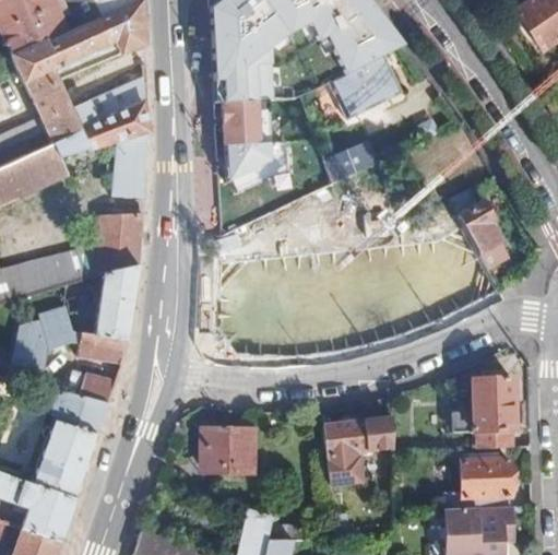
[(69,27),(57,0),(0,0),(0,21),(6,34),(4,35),(12,52),(69,27)]
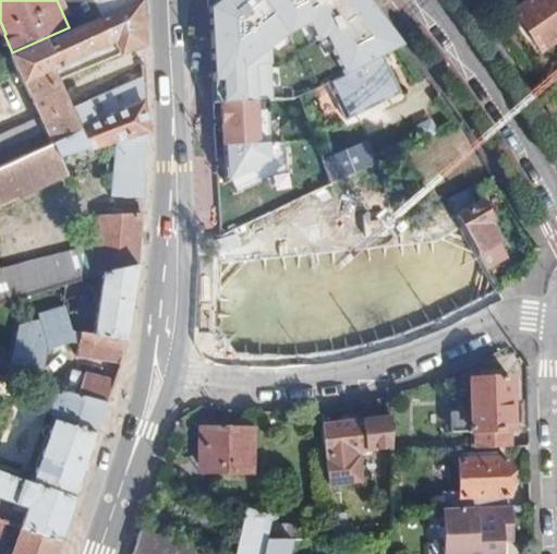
[(129,0),(77,23),(69,27),(12,52),(24,79),(56,65),(60,77),(144,41),(143,15),(142,0),(129,0)]
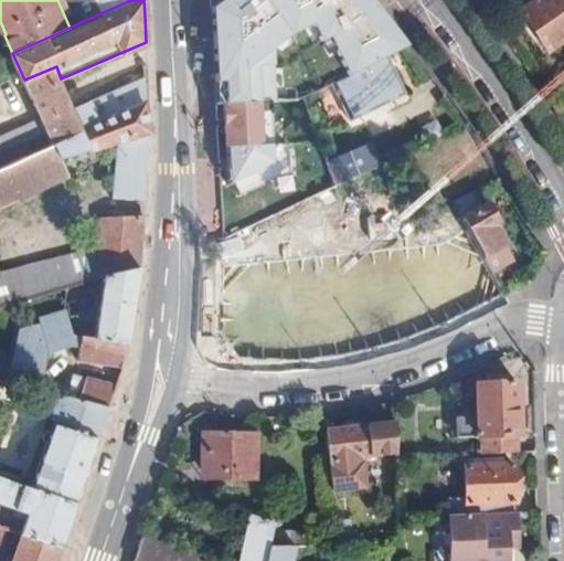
[(68,0),(78,23),(130,0),(68,0)]
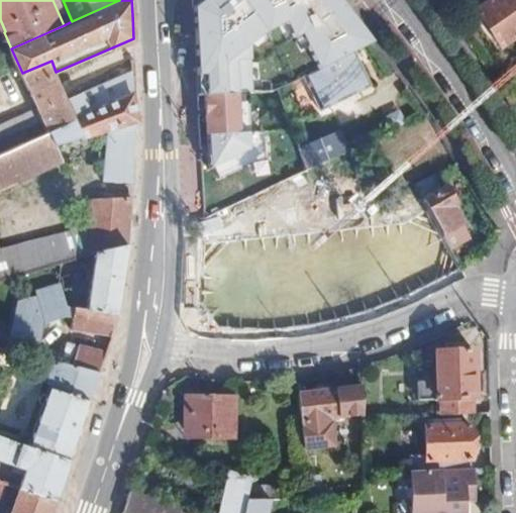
[(192,0),(197,119),(271,87),(365,41),(333,0),(192,0)]
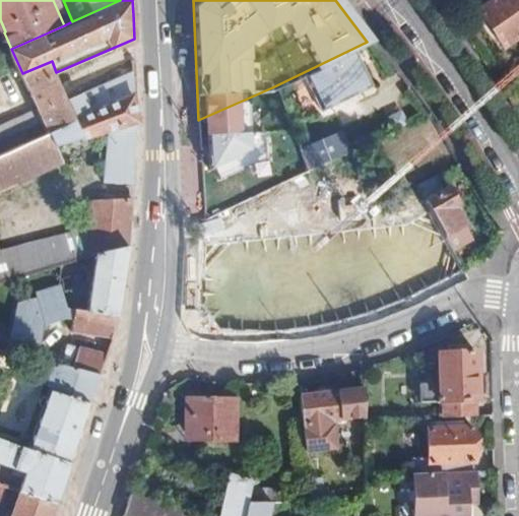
[(494,0),(481,9),(505,45),(518,35),(518,0),(494,0)]
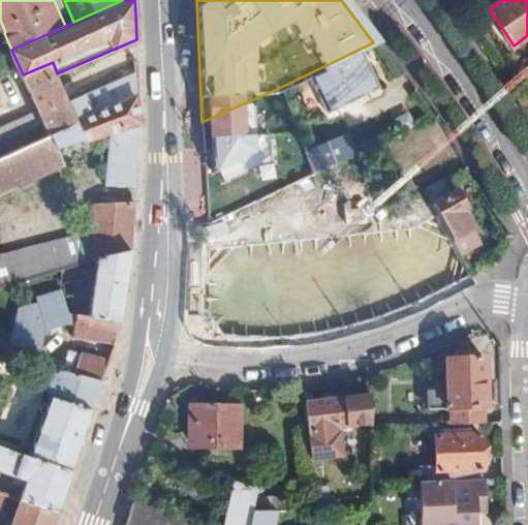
[(383,83),(365,52),(311,78),(333,113),(383,83)]
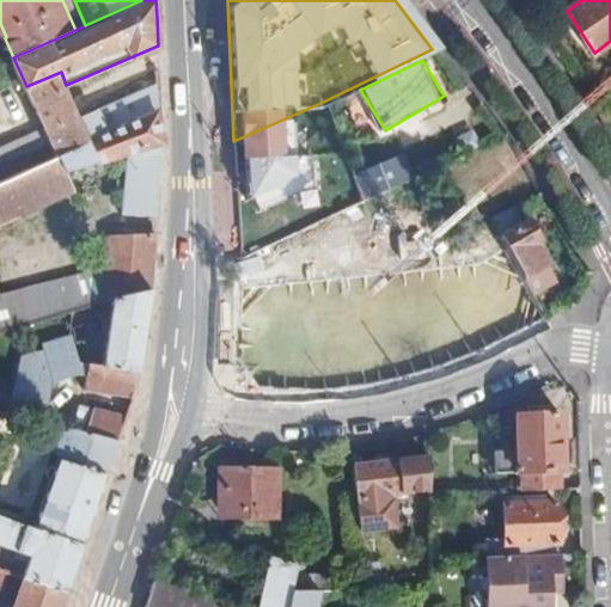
[(61,72),(26,86),(46,126),(0,146),(0,181),(37,165),(91,141),(79,115),(72,97),(66,85),(61,72)]
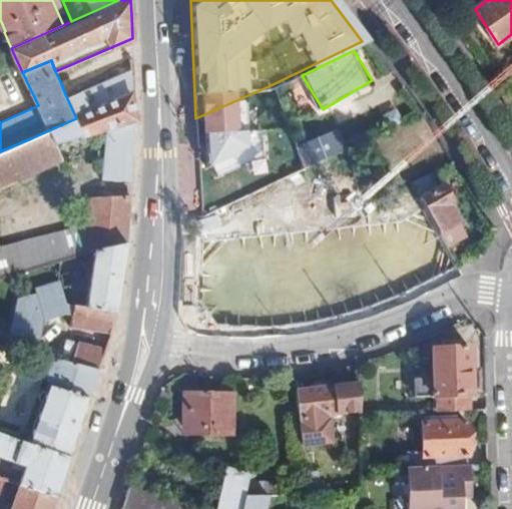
[(98,177),(133,177),(134,156),(136,118),(134,67),(66,96),(76,118),(31,138),(0,151),(0,181),(59,155),(55,142),(103,126),(98,177)]
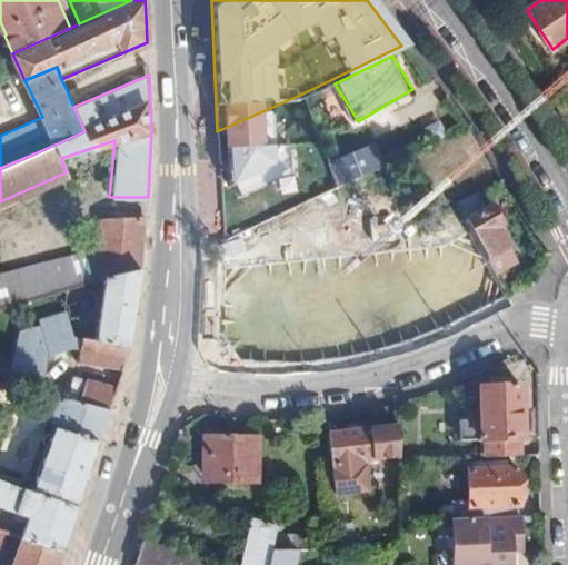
[(567,93),(554,100),(565,119),(567,118),(567,93)]
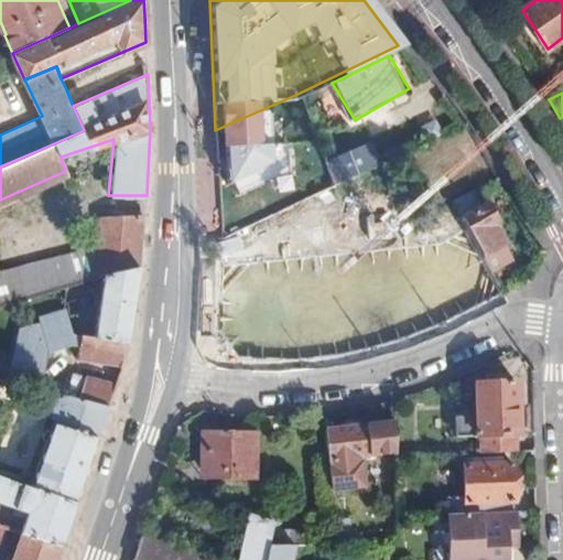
[(432,141),(447,133),(442,120),(426,128),(432,141)]
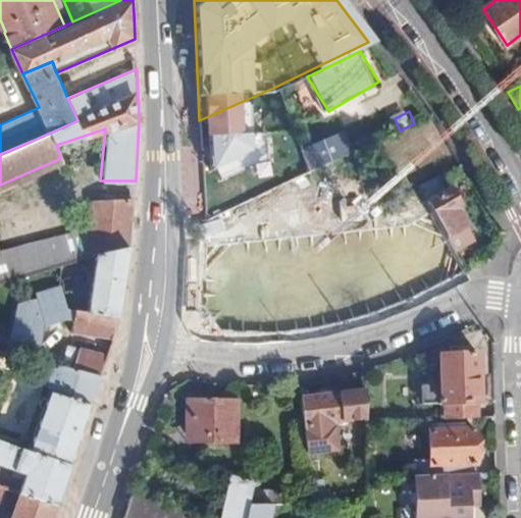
[(346,155),(358,150),(349,131),(335,136),(346,155)]
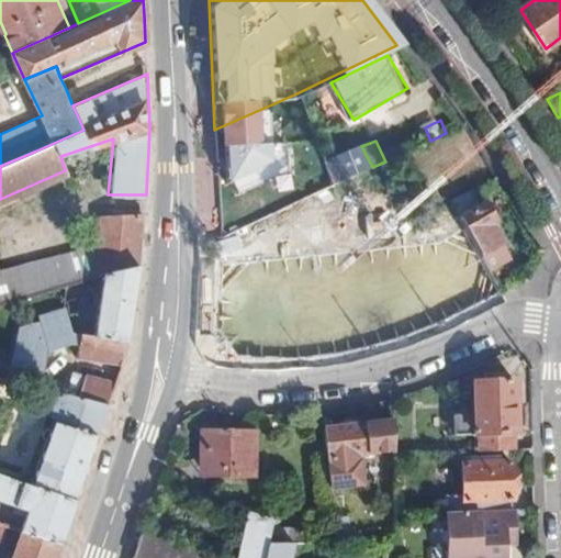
[(340,182),(372,167),(361,146),(332,160),(337,175),(340,182)]
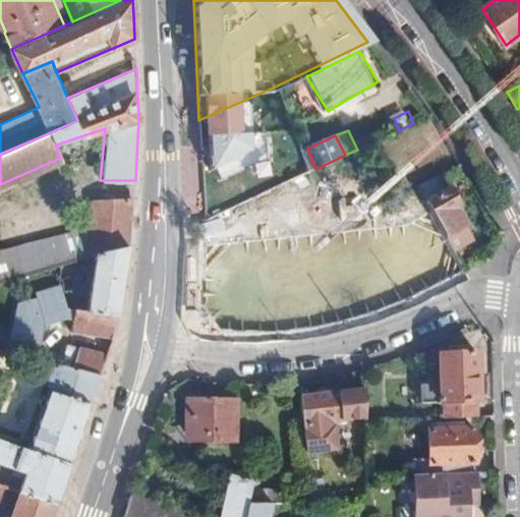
[(294,256),(324,249),(306,177),(276,184),(294,256)]
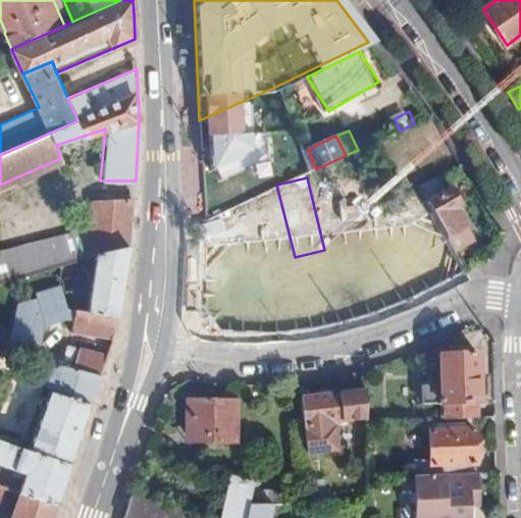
[(429,204),(445,234),(464,224),(454,207),(459,204),(451,188),(426,199),(429,204)]
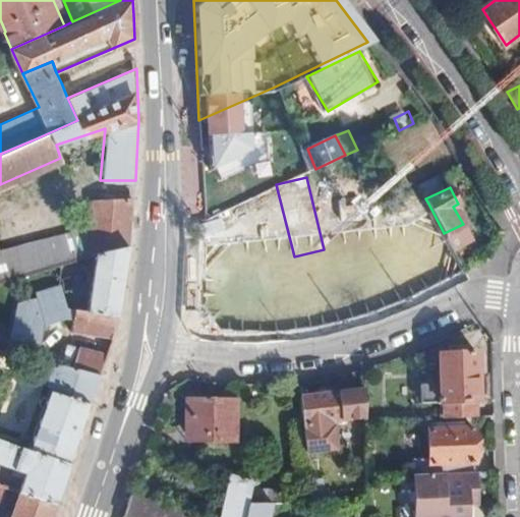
[(0,276),(96,253),(132,245),(134,198),(95,198),(93,220),(81,219),(80,235),(0,253),(0,276)]
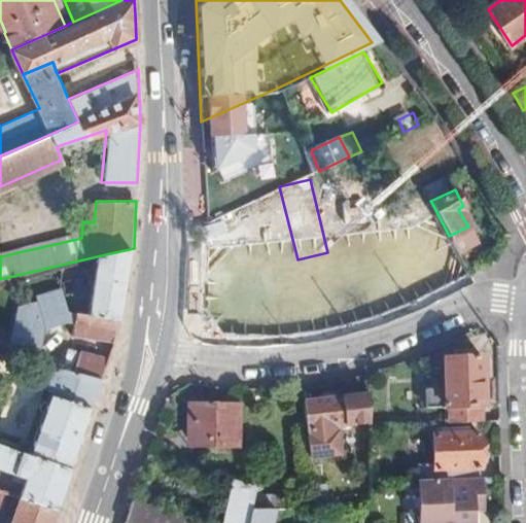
[(474,237),(468,227),(449,236),(457,252),(471,243),(474,237)]
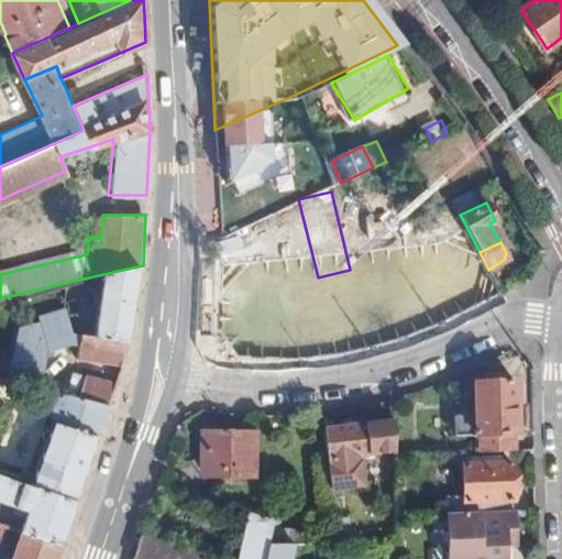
[(143,265),(103,274),(97,329),(96,336),(83,333),(81,346),(79,358),(125,363),(128,358),(134,318),(143,265)]
